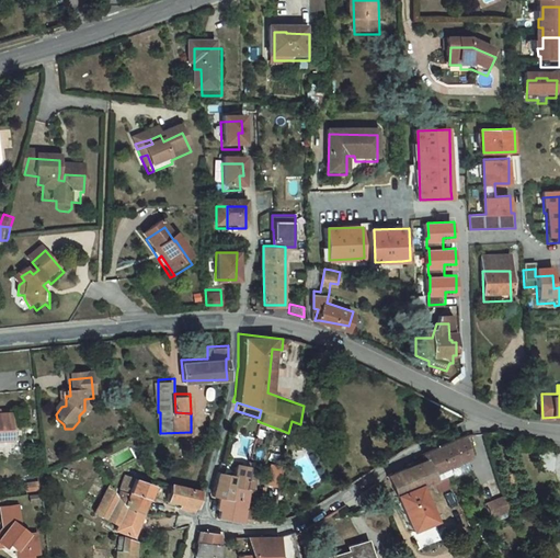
[(84,410),(79,416),(79,421),(82,423),(90,414),(84,410)]
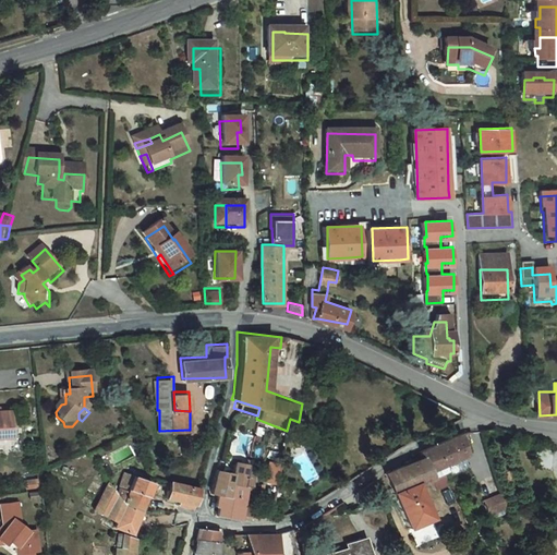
[(0,431),(11,431),(11,412),(0,414),(0,431)]
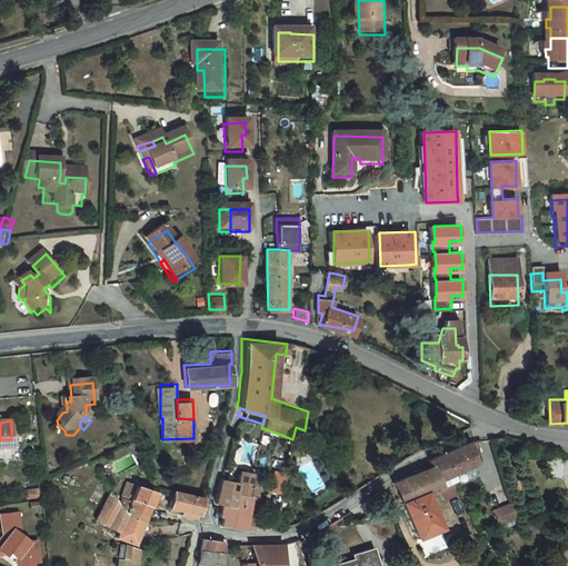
[(438,469),(440,476),(449,499),(462,494),(460,487),(481,477),(472,455),(438,469)]
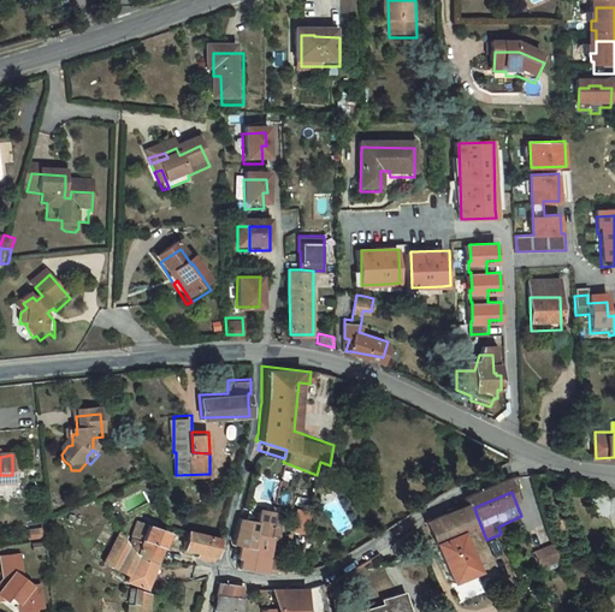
[(531,497),(520,500),(526,514),(537,509),(531,497)]
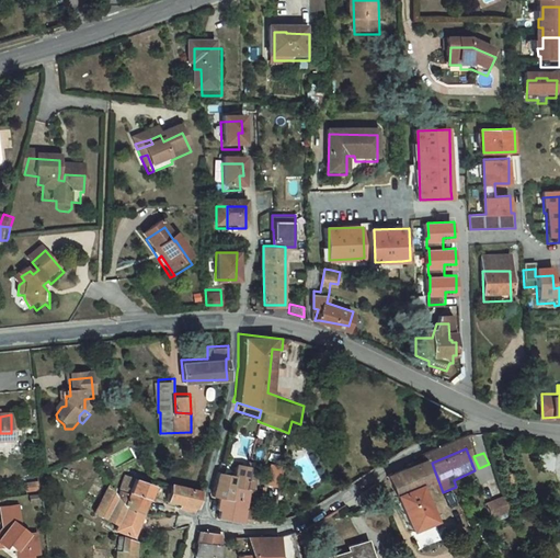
[(283,462),(271,459),(267,478),(278,480),(283,462)]
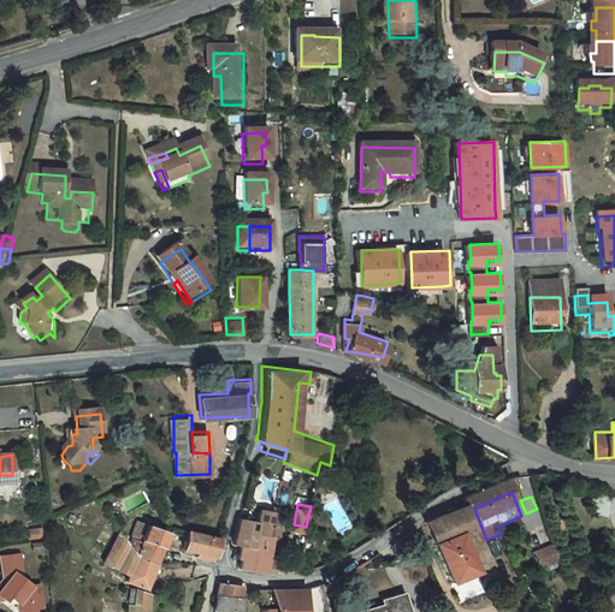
[(275,518),(276,511),(261,507),(258,518),(241,515),(237,524),(237,530),(237,539),(238,540),(244,541),(253,544),(256,529),(270,534),(275,518)]
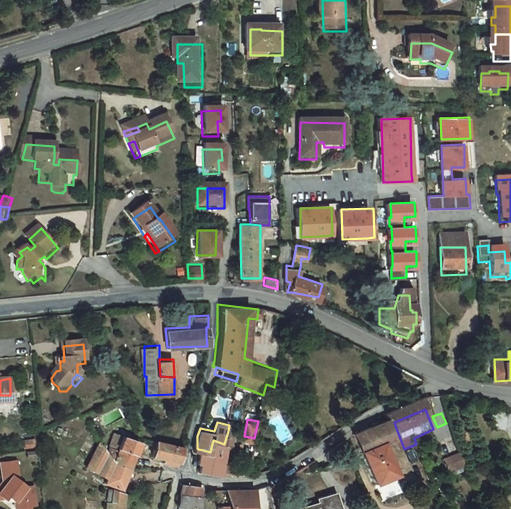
[(361,446),(368,464),(388,455),(403,449),(404,449),(396,428),(361,446)]
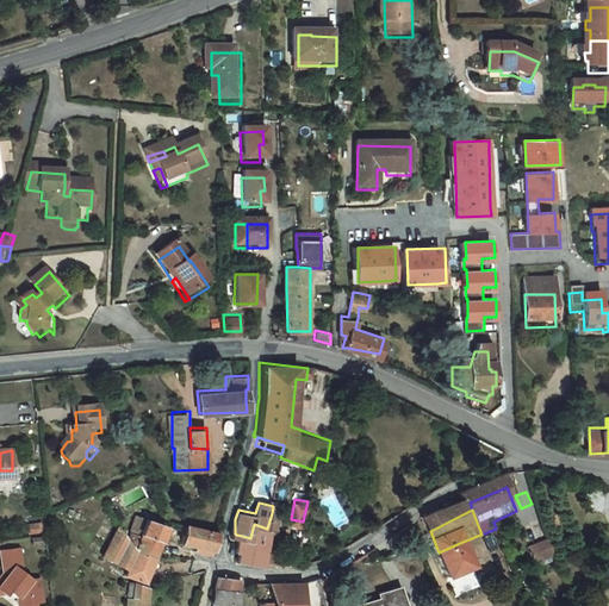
[(250,538),(242,536),(241,549),(243,549),(242,560),(267,568),(269,562),(274,563),(283,517),(272,513),(267,529),(254,524),(250,538)]
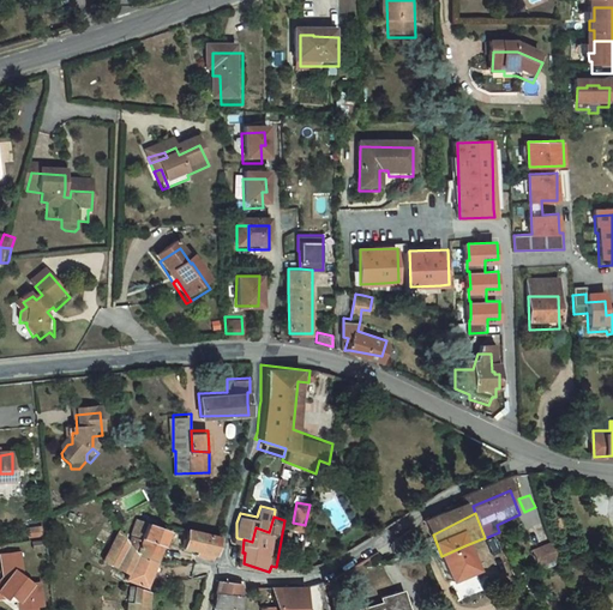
[(142,521),(131,545),(130,548),(158,557),(164,544),(170,531),(142,521)]
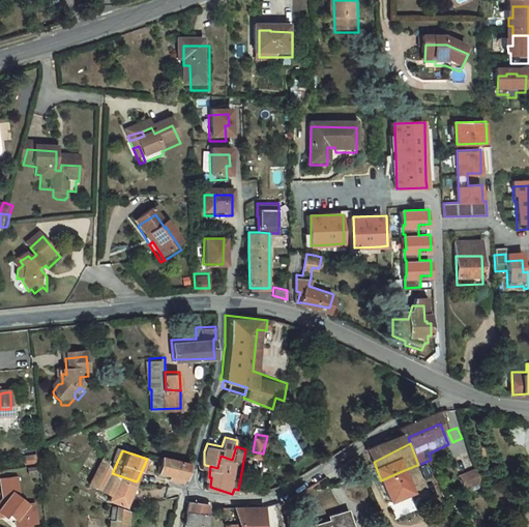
[(190,464),(177,460),(164,456),(159,470),(173,473),(171,478),(178,480),(185,482),(190,464)]
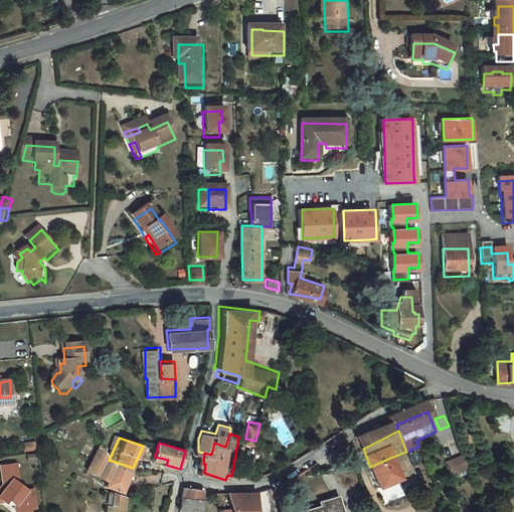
[(109,460),(110,458),(101,446),(89,470),(111,481),(109,485),(125,489),(133,468),(109,460)]
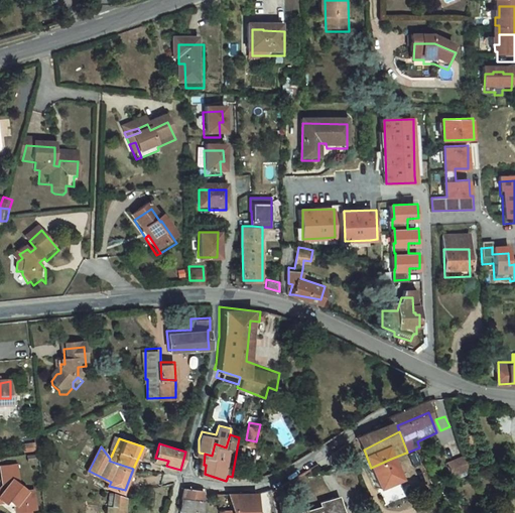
[(407,453),(406,453),(411,465),(423,460),(419,447),(407,453)]
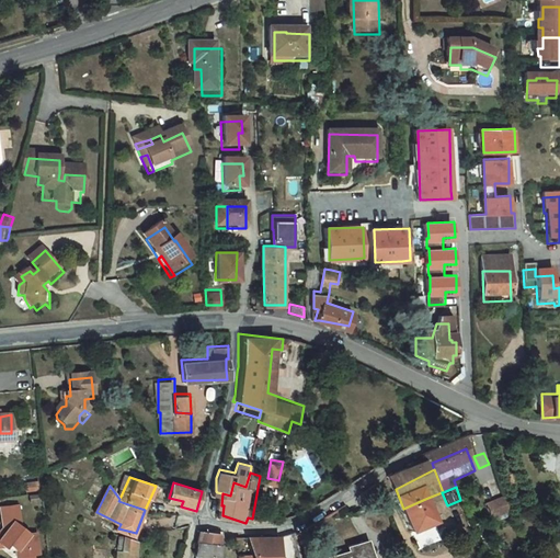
[(425,499),(403,509),(416,543),(440,534),(425,499)]
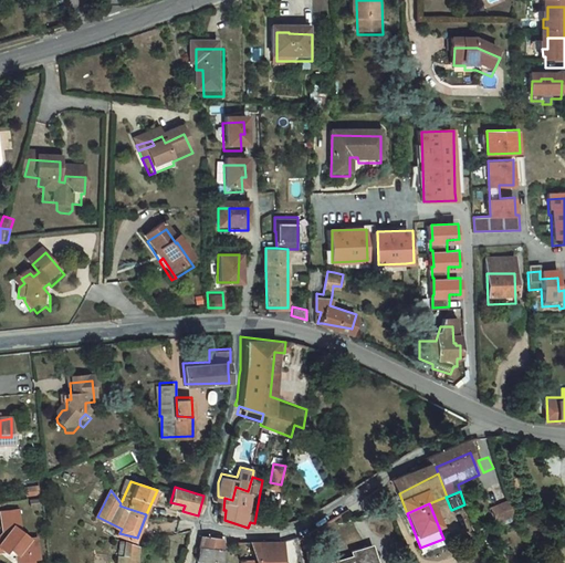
[(0,546),(6,551),(9,546),(17,552),(17,560),(20,559),(20,562),(33,562),(33,558),(40,558),(37,537),(29,537),(21,531),(19,509),(1,510),(3,531),(7,533),(3,537),(1,534),(0,534),(0,546)]
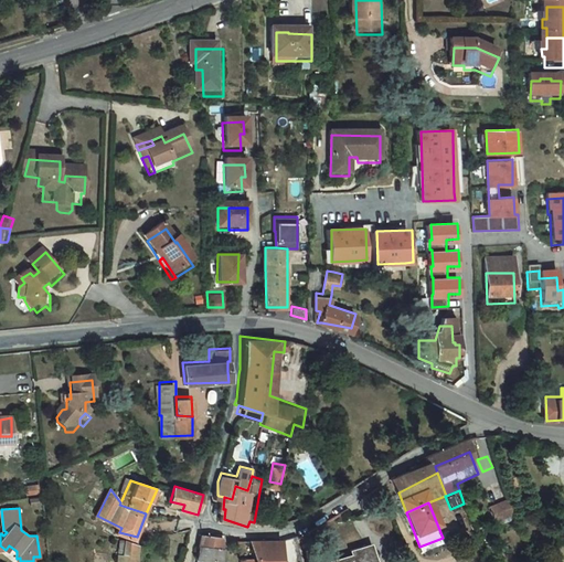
[(518,512),(497,521),(502,537),(522,529),(518,512)]
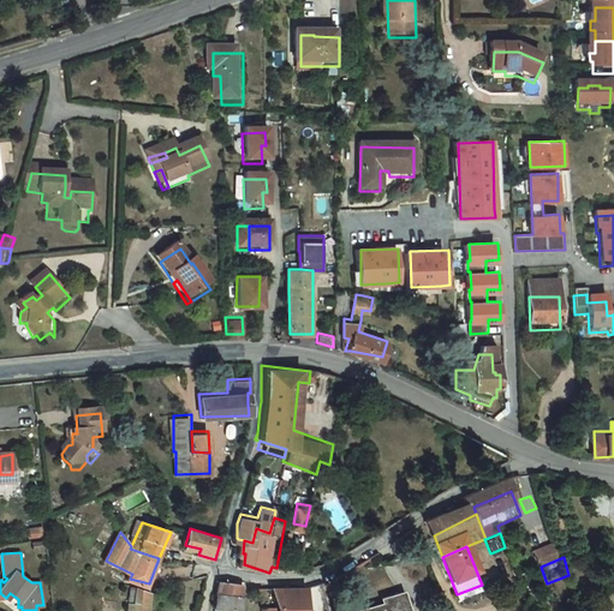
[(168,580),(166,593),(182,592),(182,581),(168,580)]
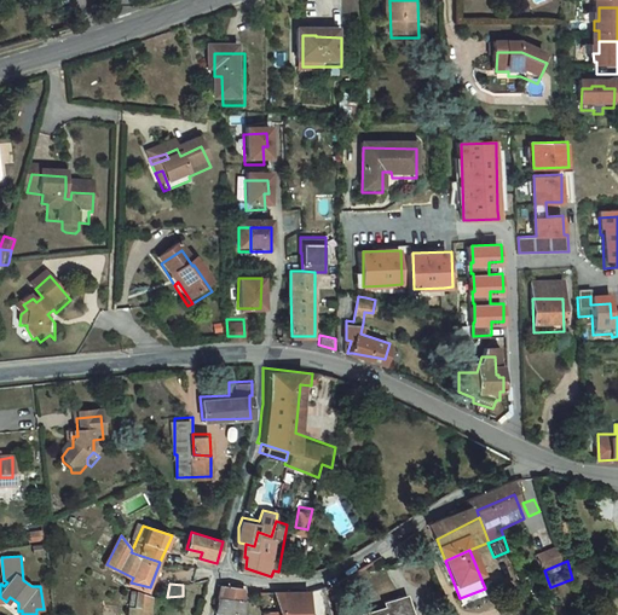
[(223,585),(220,596),(241,597),(244,598),(246,586),(234,584),(234,586),(223,585)]
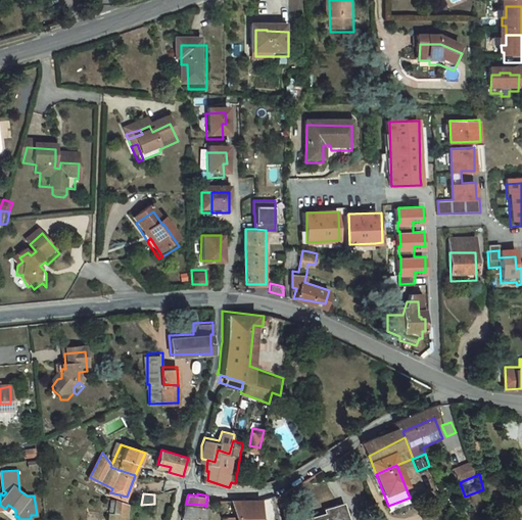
[(235,500),(235,519),(234,519),(265,519),(265,498),(250,499),(235,500)]
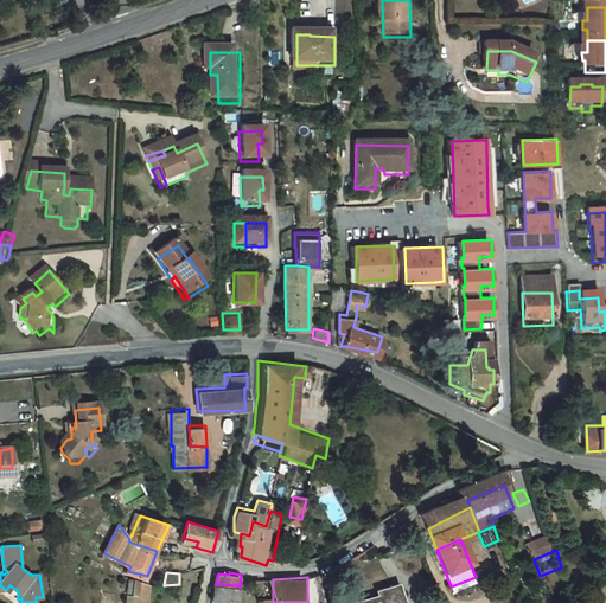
[(255,602),(273,602),(273,579),(255,579),(255,602)]
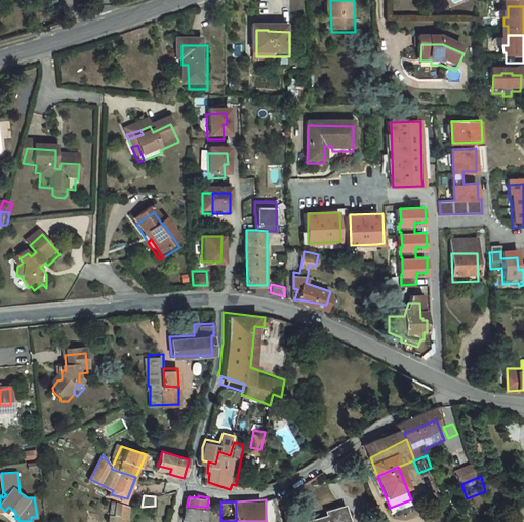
[(128,521),(130,505),(113,503),(112,515),(107,514),(106,521),(128,521)]
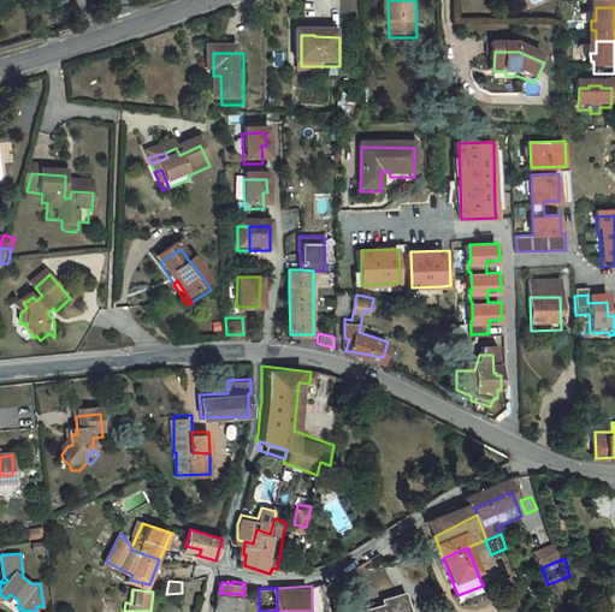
[(222,611),(237,611),(240,594),(219,593),(217,611),(222,611)]
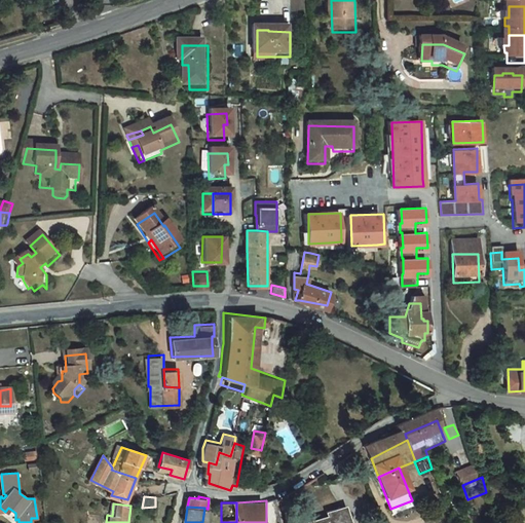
[(350,522),(347,509),(300,522),(350,522)]
